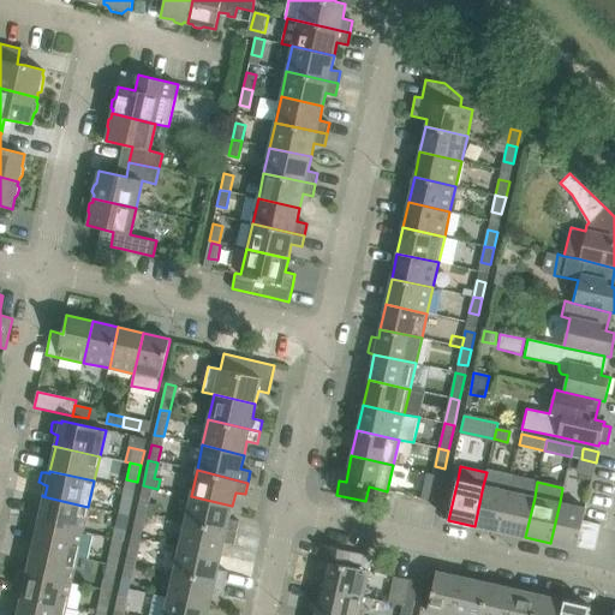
[(437,502),(441,485),(431,484),(428,500),(437,502)]
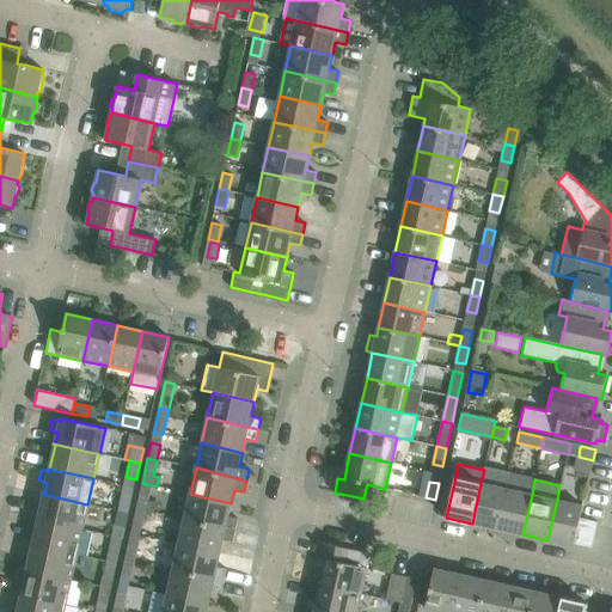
[(497,528),(506,489),(496,487),(481,483),(472,524),(497,528)]
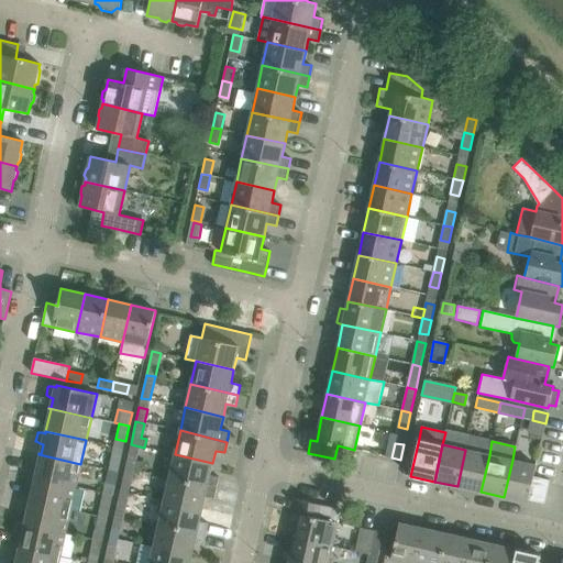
[(465,450),(457,486),(481,492),(489,455),(465,450)]
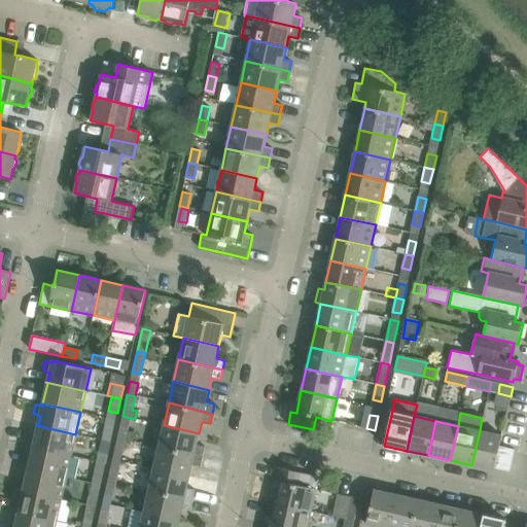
[(120,424),(117,437),(126,440),(129,426),(120,424)]
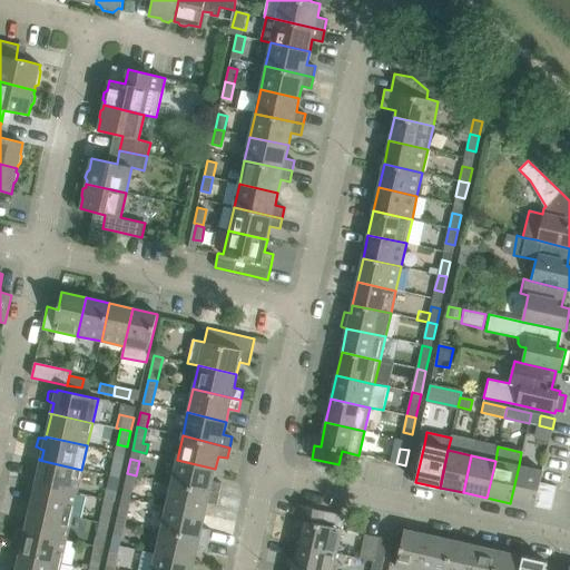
[(41,461),(36,484),(77,493),(81,470),(39,460),(38,461),(41,461)]
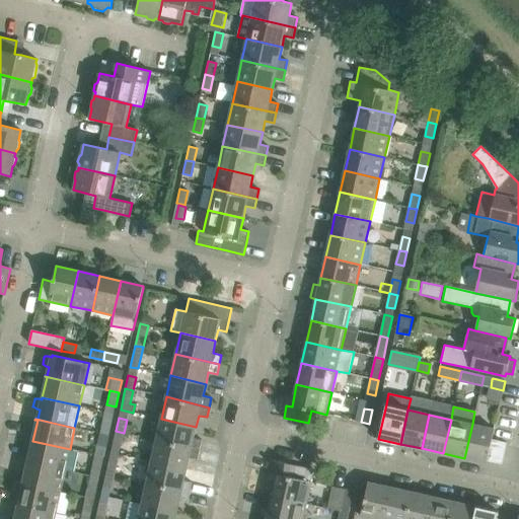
[(194,438),(196,427),(161,419),(156,440),(200,450),(202,440),(194,438)]
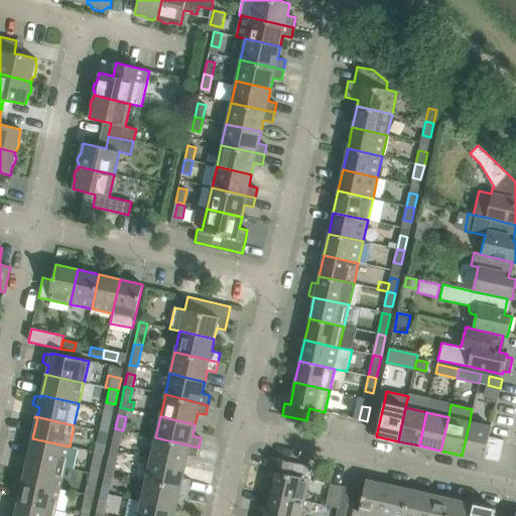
[(103,417),(100,430),(109,432),(112,419),(103,417)]
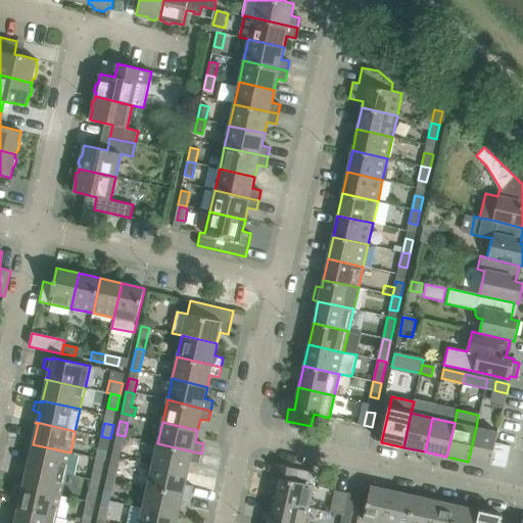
[(497,432),(476,427),(468,462),(490,467),(490,465),(506,468),(511,446),(495,442),(497,432)]
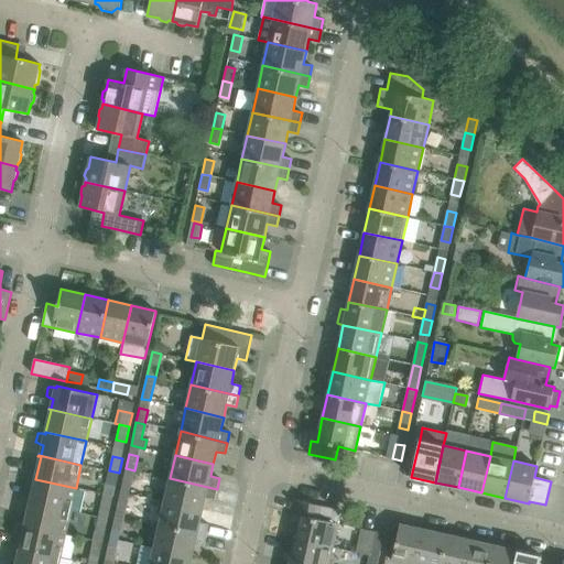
[(126,468),(122,483),(131,485),(134,470),(126,468)]
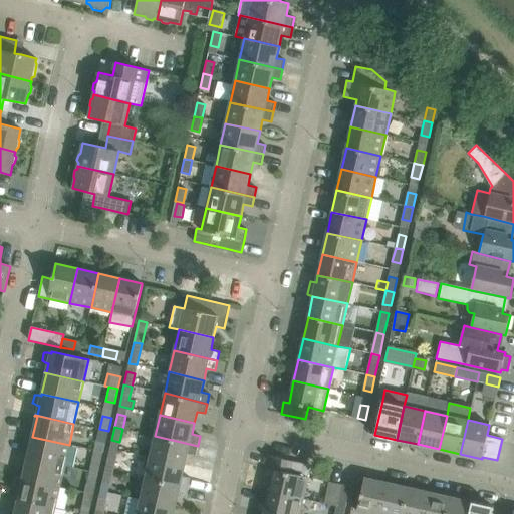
[(99,429),(96,443),(105,445),(108,431),(99,429)]
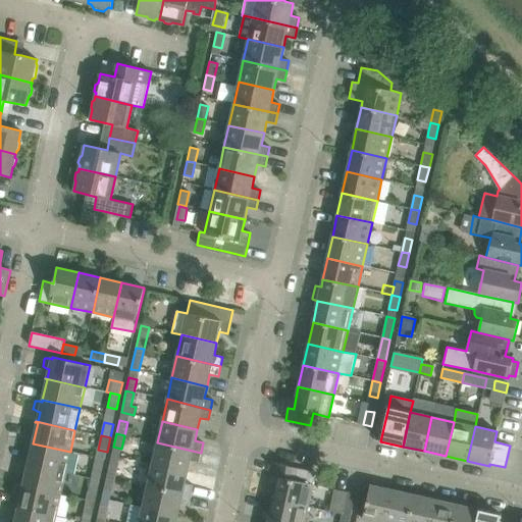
[(157,442),(152,464),(188,472),(190,461),(199,462),(201,453),(157,442)]
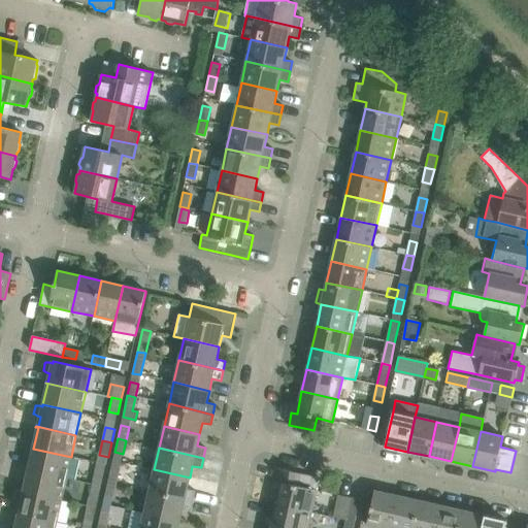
[(33,449),(28,470),(66,479),(71,457),(33,449)]
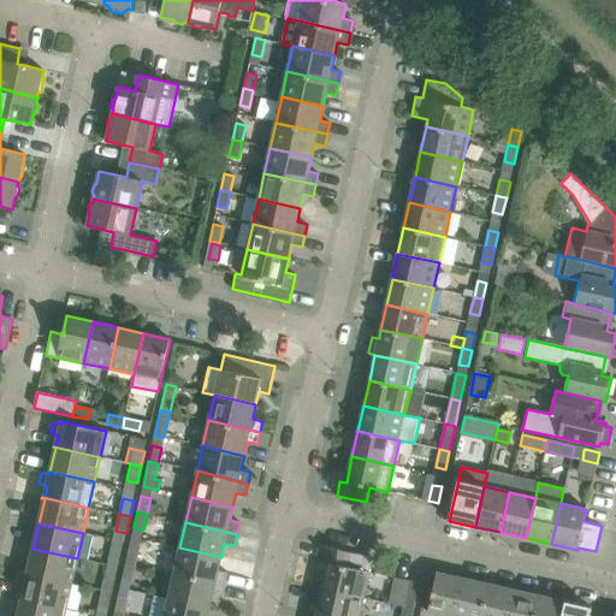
[(129,546),(125,562),(136,564),(138,549),(129,546)]
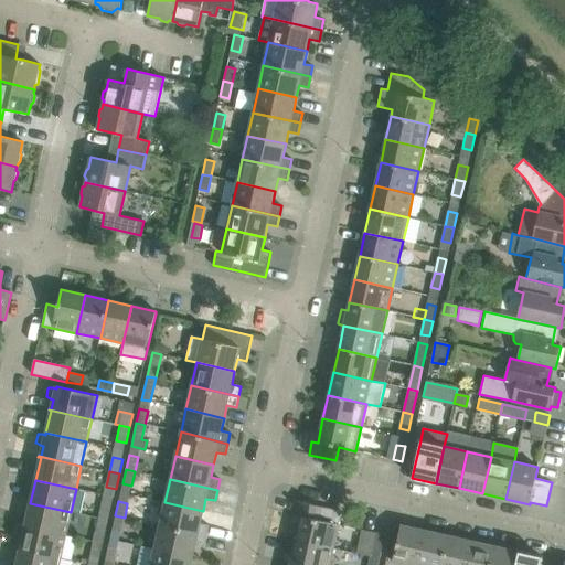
[(294,515),(291,523),(299,525),(296,540),(333,548),(339,524),(342,511),(296,501),(292,515),(294,515)]
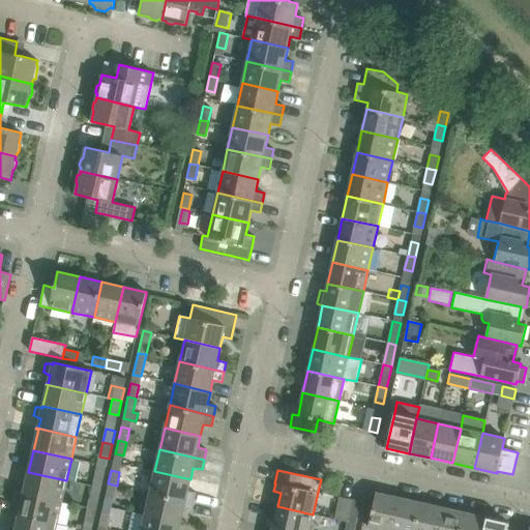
[(154,471),(149,493),(194,503),(196,493),(187,491),(190,479),(154,471)]
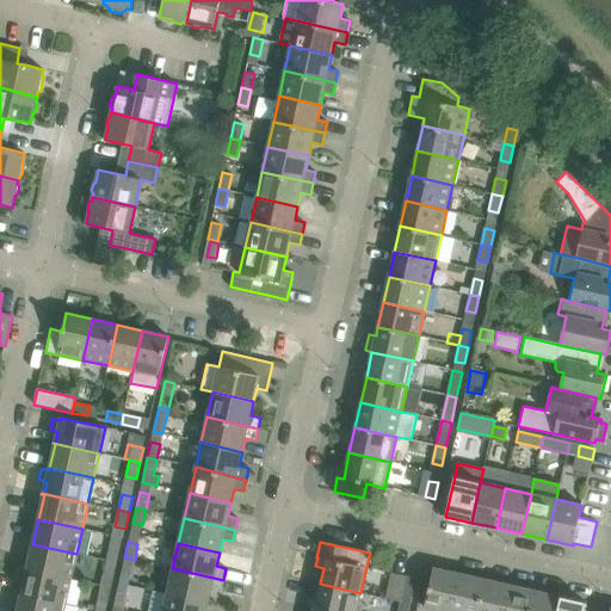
[(32,544),(26,569),(71,579),(76,554),(32,544)]
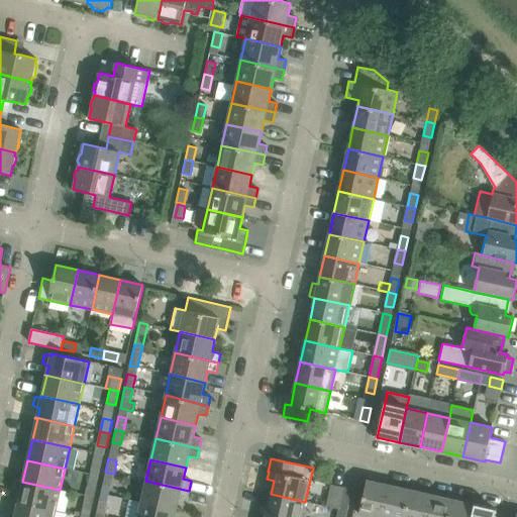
[(93,460),(90,474),(99,476),(102,462),(93,460)]
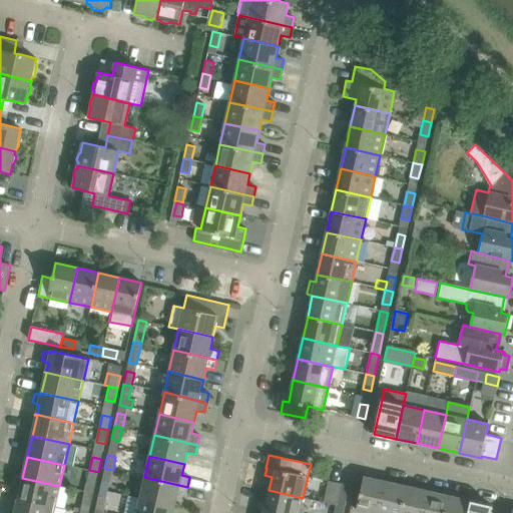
[(104,468),(101,482),(110,483),(113,470),(104,468)]
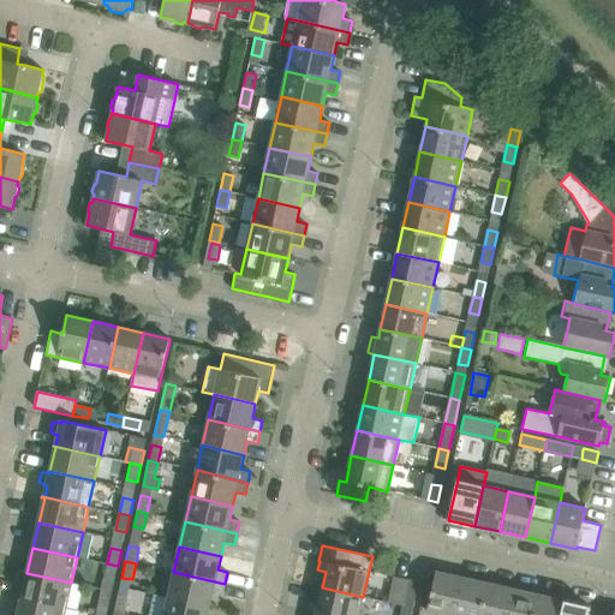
[(107,563),(103,580),(114,583),(118,566),(107,563)]
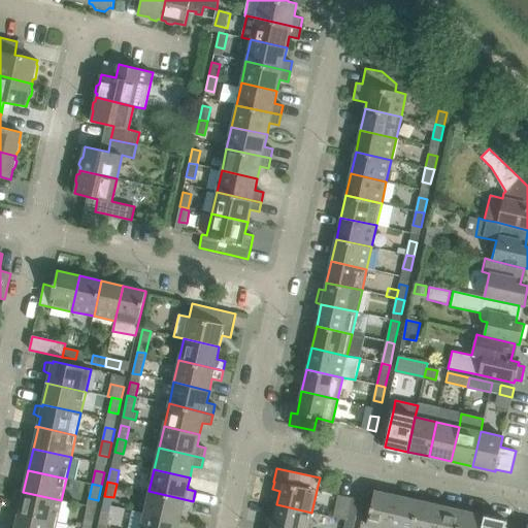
[(19,514),(56,522),(61,500),(23,492),(17,491),(13,503),(21,505),(19,514)]
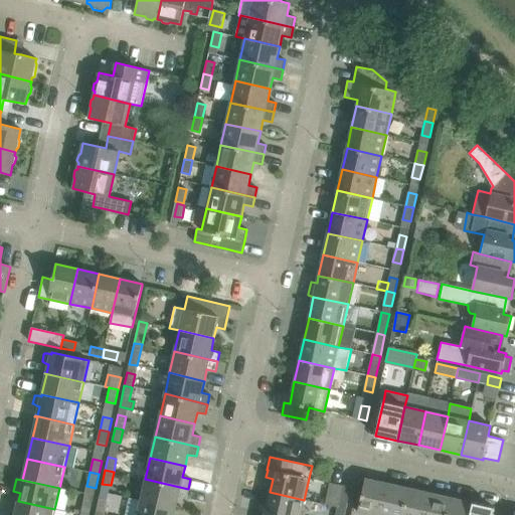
[(145,479),(141,501),(175,508),(178,497),(186,499),(188,489),(145,479)]
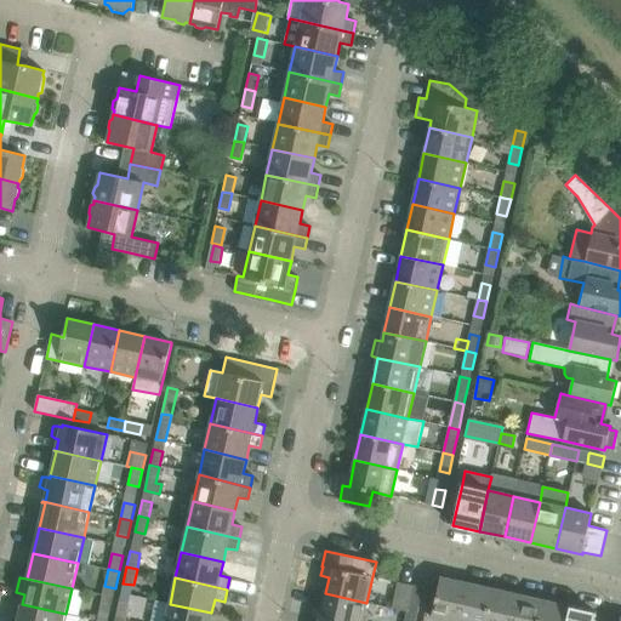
[(445,620),(457,620),(467,582),(440,577),(439,582),(431,617),(445,620)]
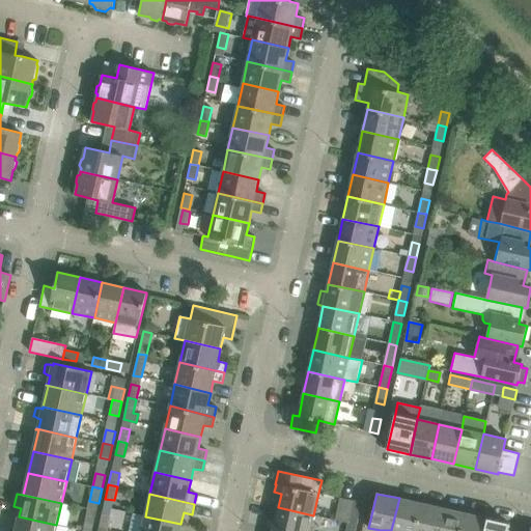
[(391,530),(414,530),(421,503),(399,498),(391,530)]
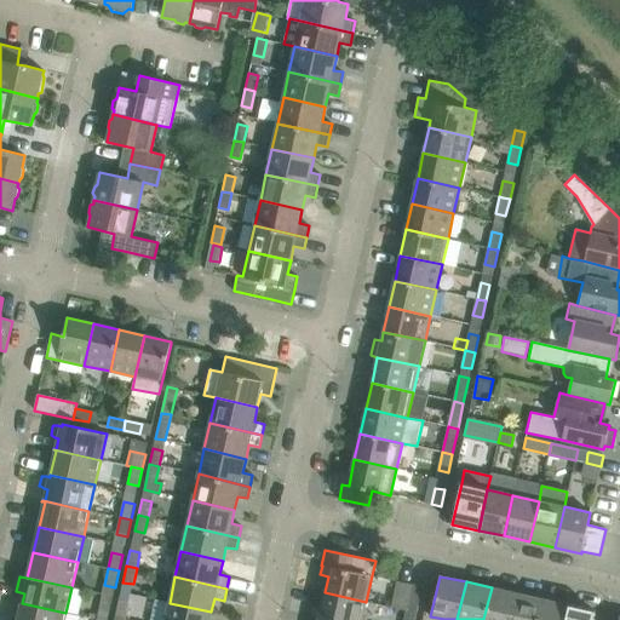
[(483,619),(511,619),(517,593),(492,587),(483,619)]
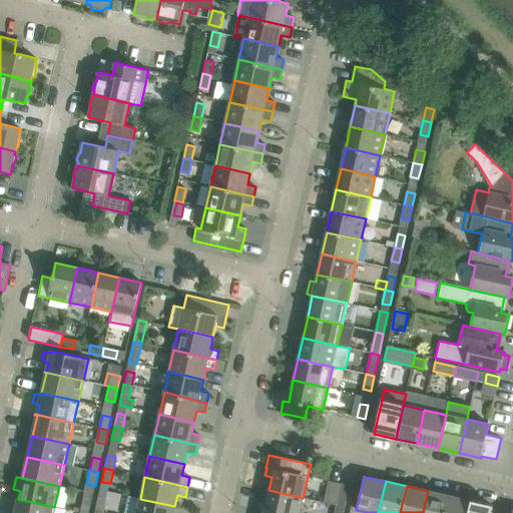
[(259,502),(258,510),(264,511),(271,512),(299,512),(303,498),(269,490),(266,504),(259,502)]
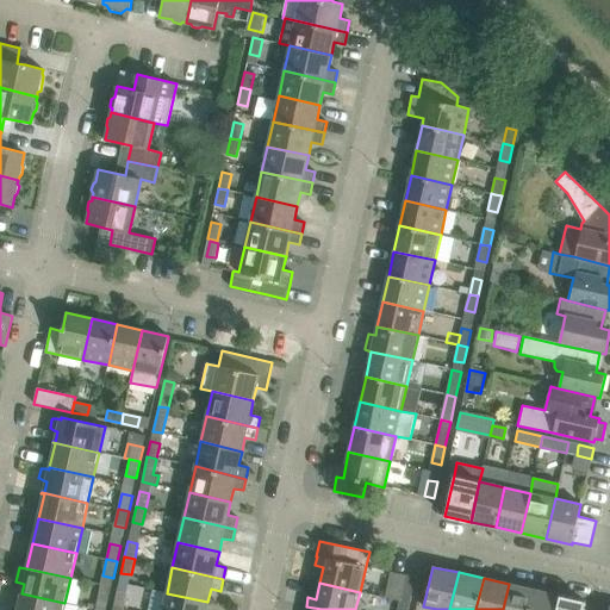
[(529,609),(534,590),(509,584),(503,609),(529,609)]
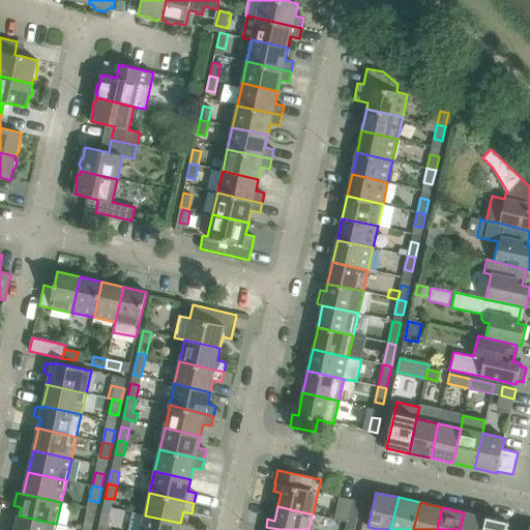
[(356,524),(359,510),(351,508),(348,523),(356,524)]
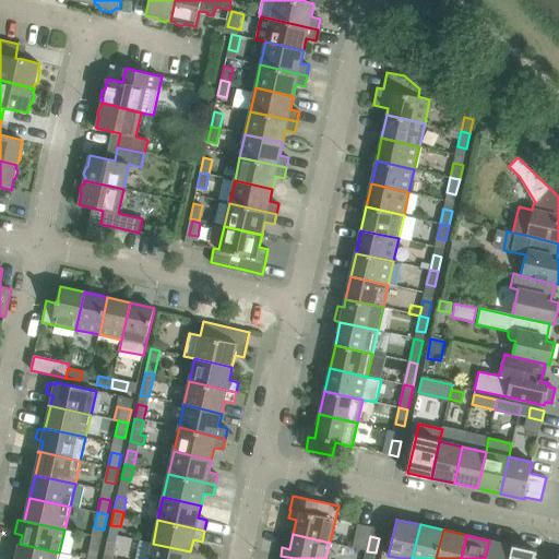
[(485,558),(509,558),(512,546),(489,540),(485,558)]
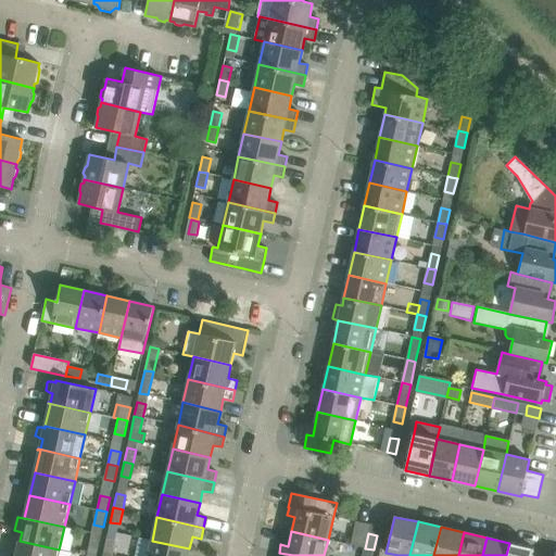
[(106,539),(103,553),(112,555),(115,541),(106,539)]
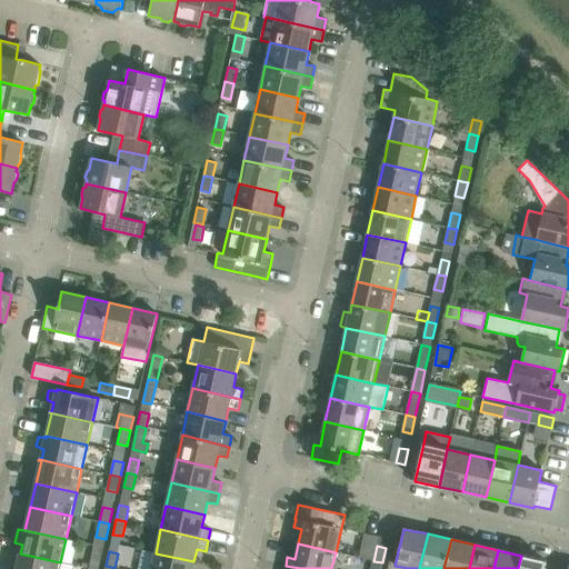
[(20,553),(16,568),(59,568),(60,562),(20,553)]
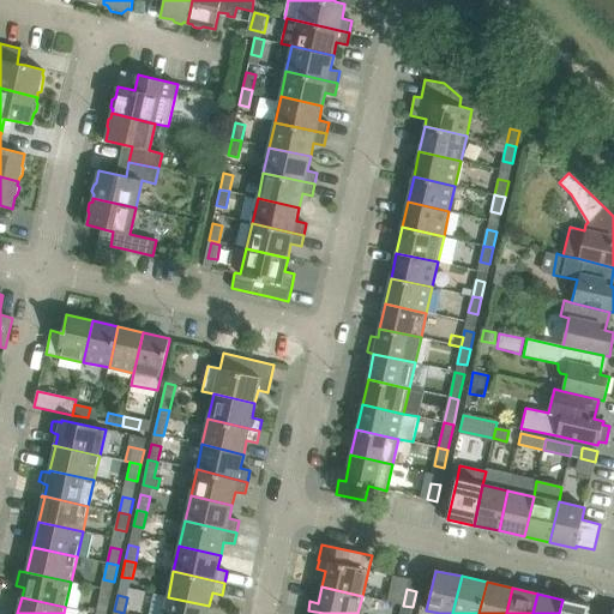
[(98,597),(95,613),(96,613),(106,613),(109,600),(98,597)]
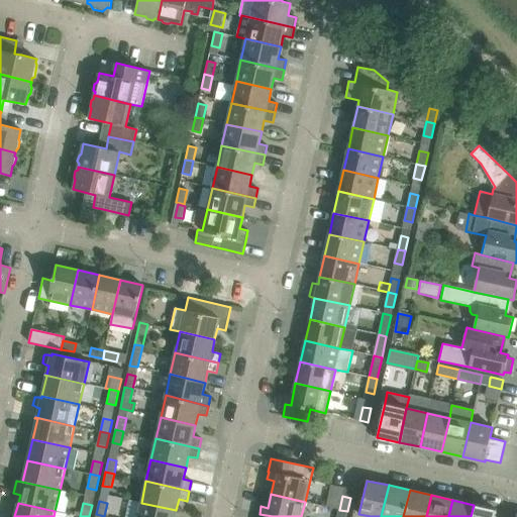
[(141,503),(137,516),(174,516),(176,510),(141,503)]
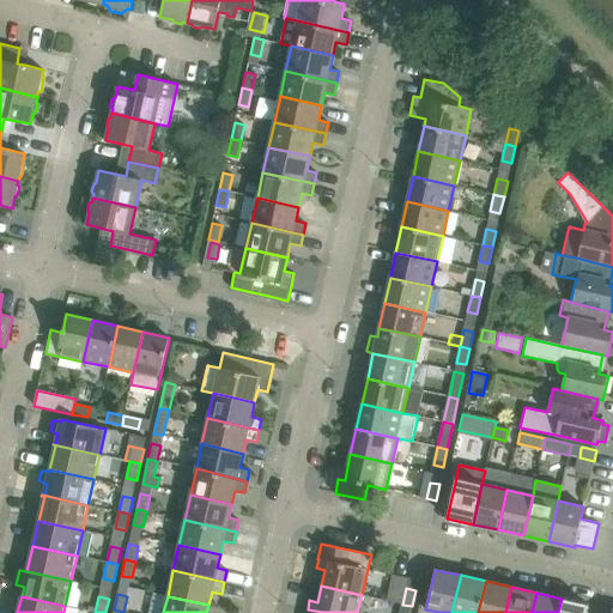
[(586,612),(588,604),(562,599),(558,612),(586,612)]
